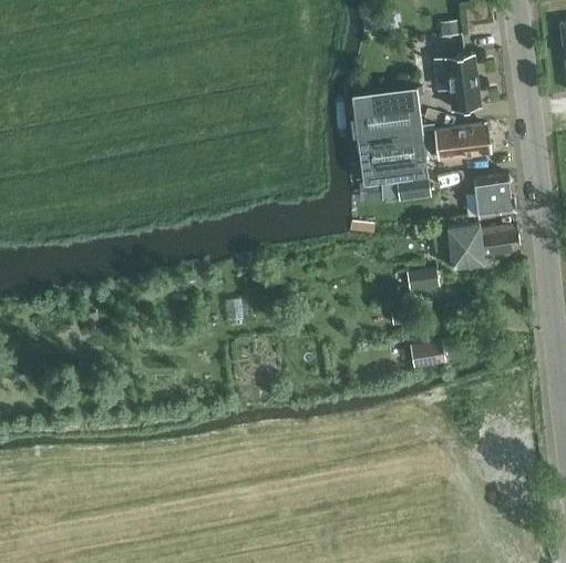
[(436,92),(449,91),(451,111),(480,108),(473,54),(432,60),(436,92)]
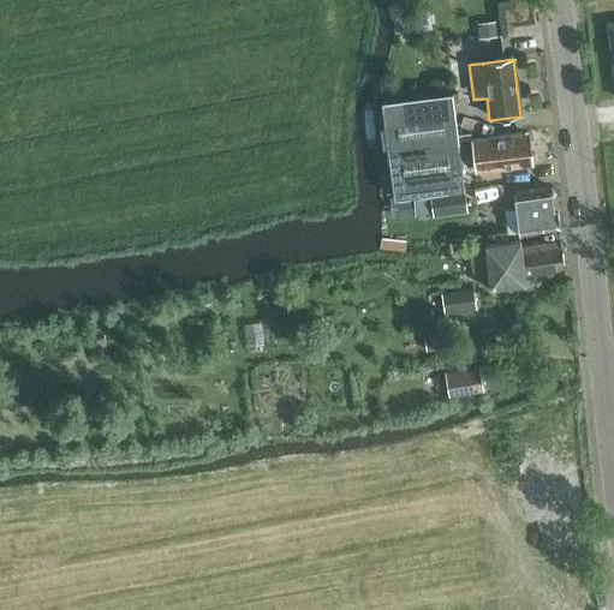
[(394,201),(435,196),(464,192),(451,96),(381,106),(394,201)]
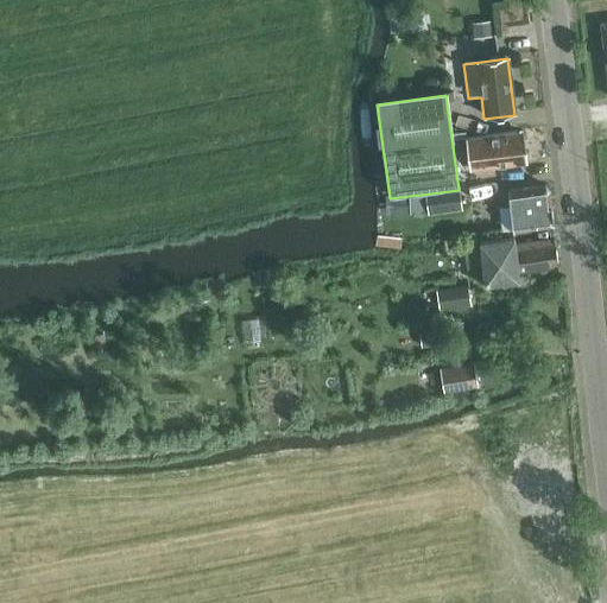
[(466,143),(469,172),(526,165),(522,134),(466,143)]
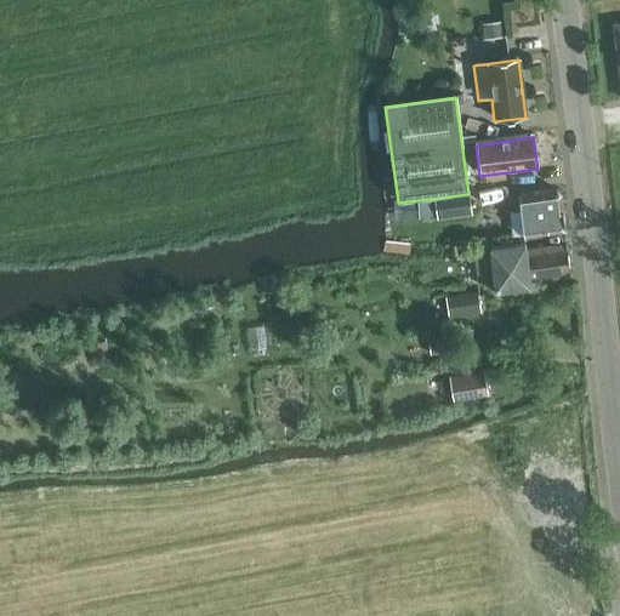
[(519,198),(524,239),(566,234),(561,197),(557,193),(519,198)]
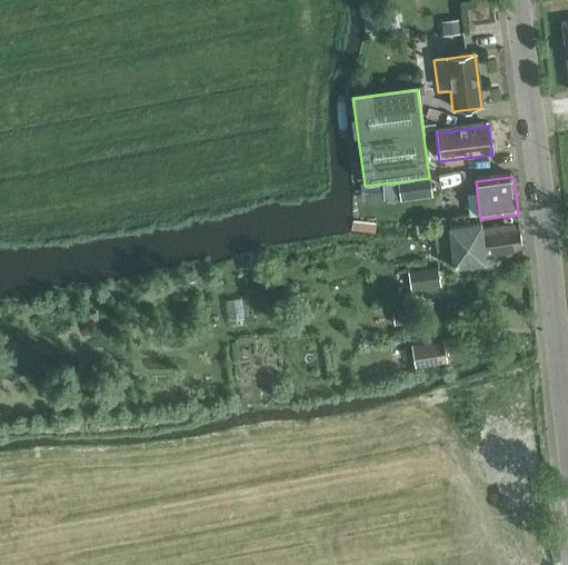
[(429,178),(402,181),(405,202),(431,199),(429,178)]
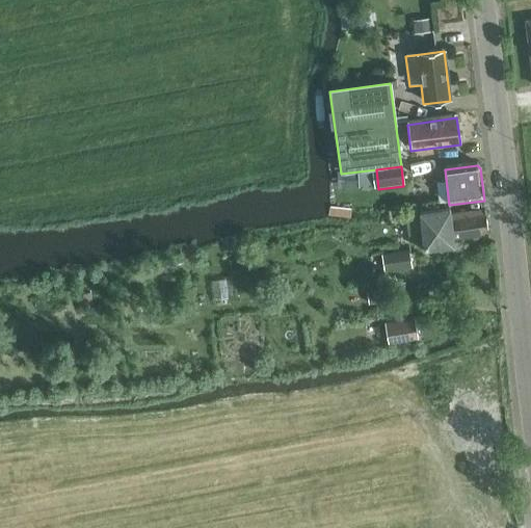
[(449,205),(450,215),(469,213),(468,203),(449,205)]
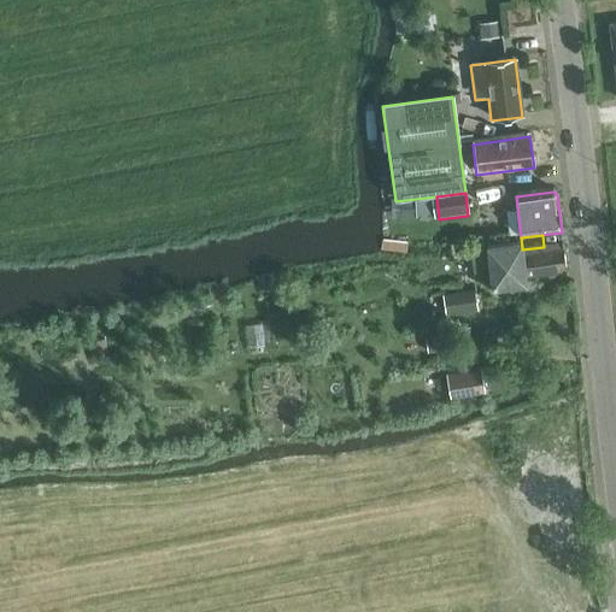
[(487,249),(491,281),(492,292),(528,287),(527,277),(565,272),(562,247),(522,252),(521,245),(487,249)]
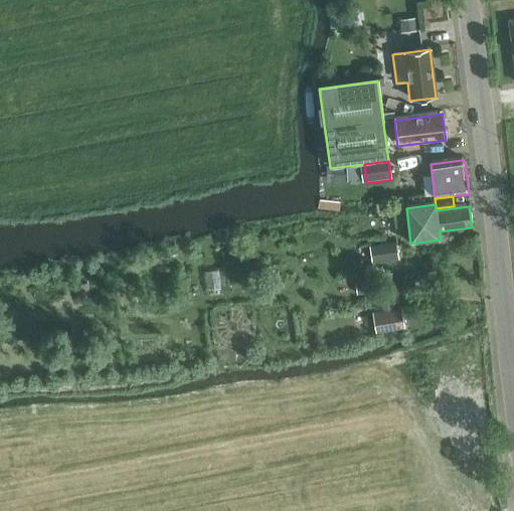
[(368,251),(371,267),(399,262),(397,246),(368,251)]
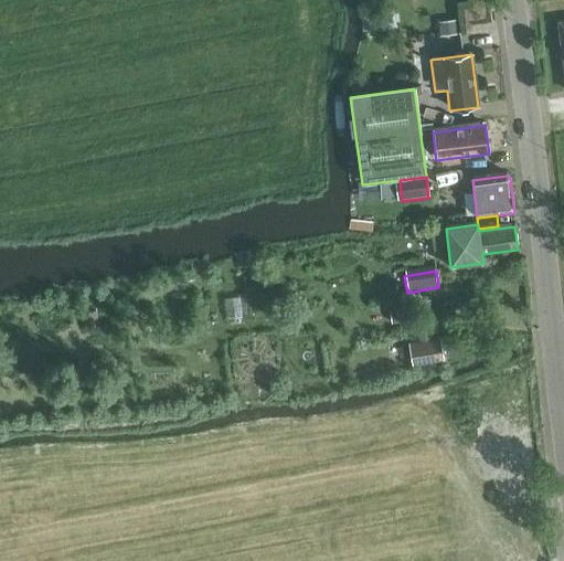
[(389,306),(390,317),(410,315),(408,304),(389,306)]
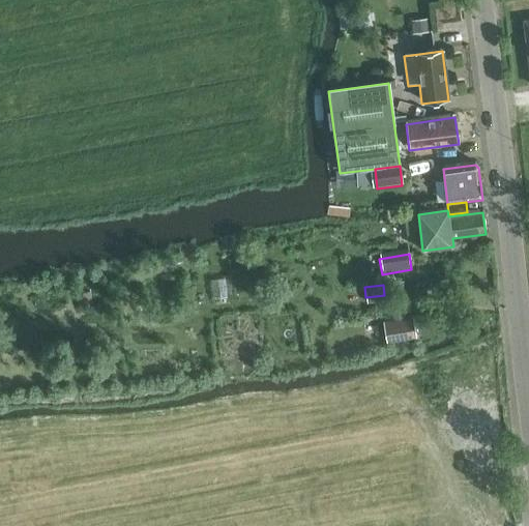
[(416,340),(412,320),(383,325),(386,344),(416,340)]
